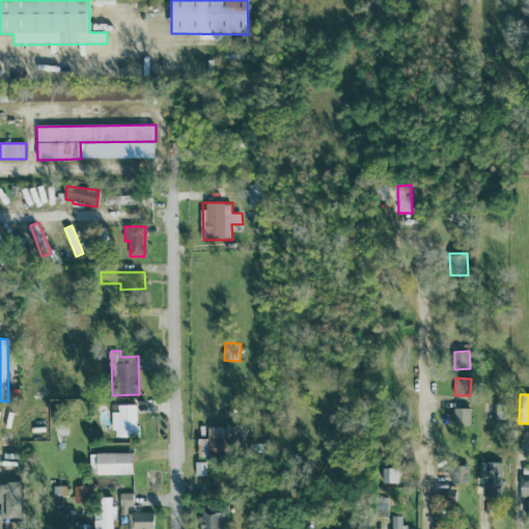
[(113,412),(114,438),(139,437),(138,405),(119,405),(119,412),(113,412)]
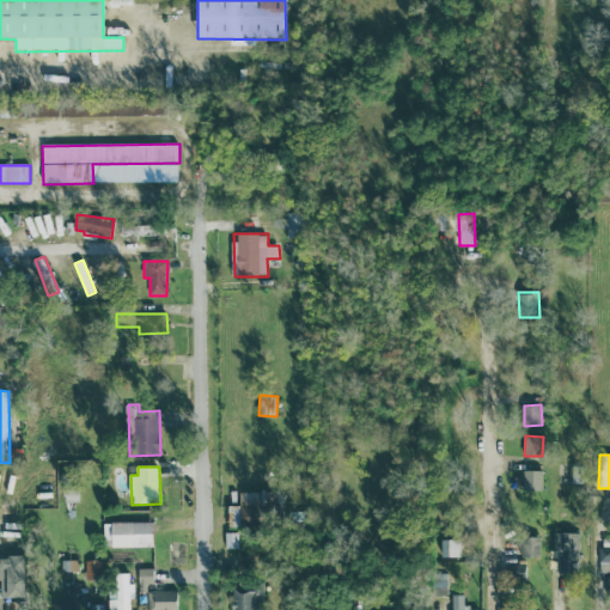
[(524,489),(543,489),(543,470),(524,470),(524,489)]
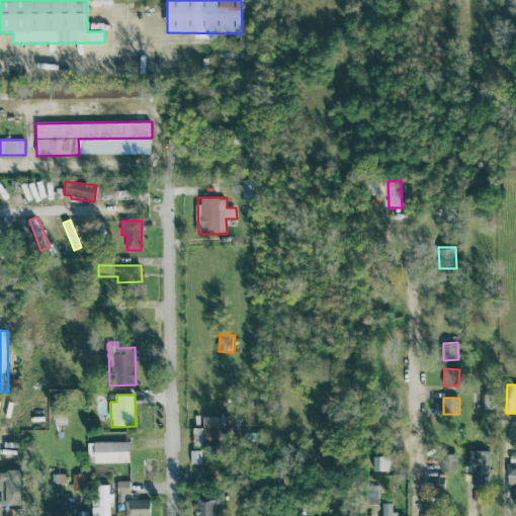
[(55,413),(55,425),(68,425),(68,412),(55,413)]
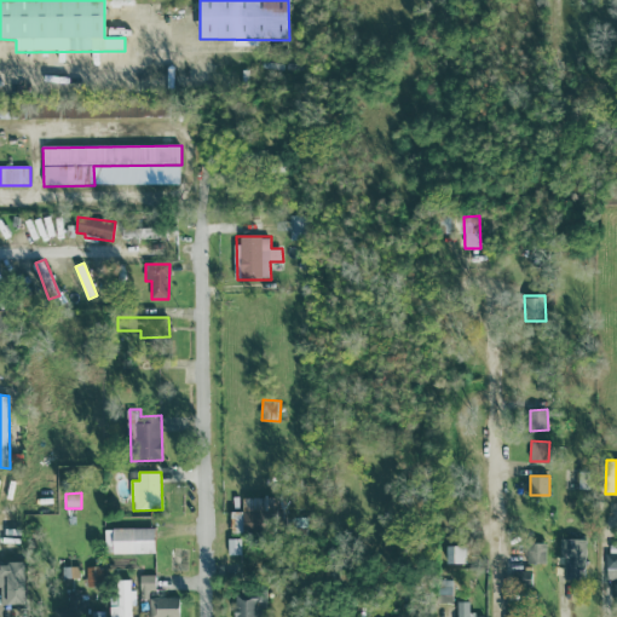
[(231,512),(232,525),(277,525),(277,497),(244,499),(244,512),(231,512)]
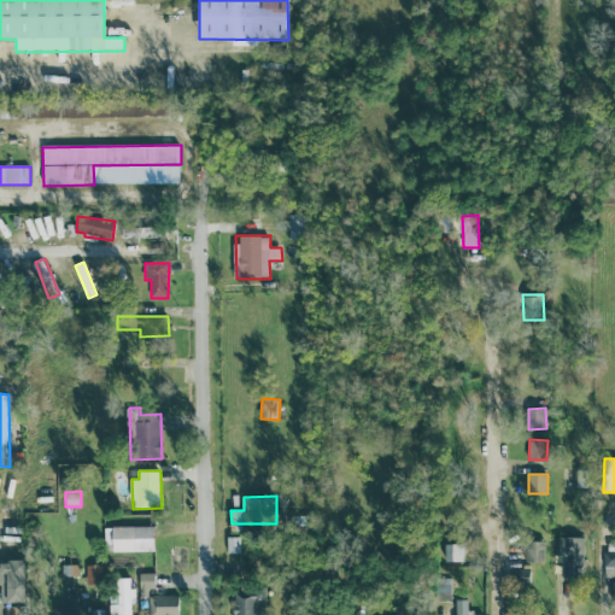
[(154,526),(105,527),(105,540),(112,540),(112,552),(154,551),(154,526)]
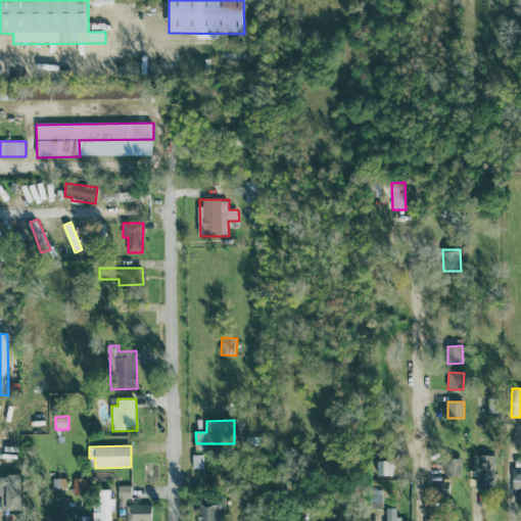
[(204,468),(204,455),(193,455),(193,469),(204,468)]
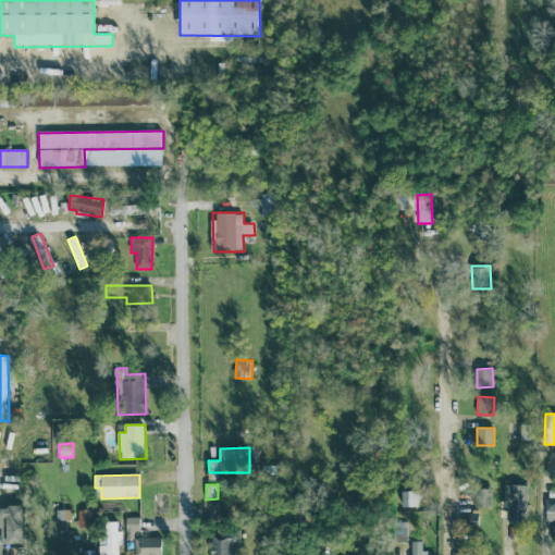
[(527,523),(528,485),(505,484),(504,522),(527,523)]
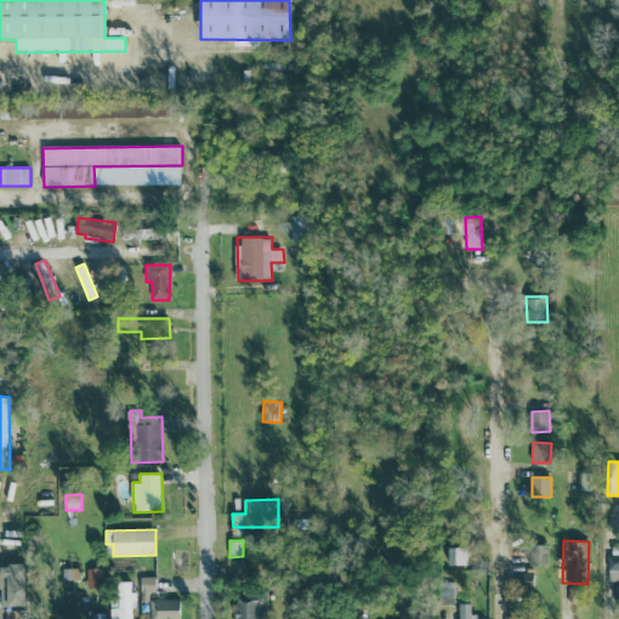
[(549,545),(529,545),(531,566),(550,564),(549,545)]
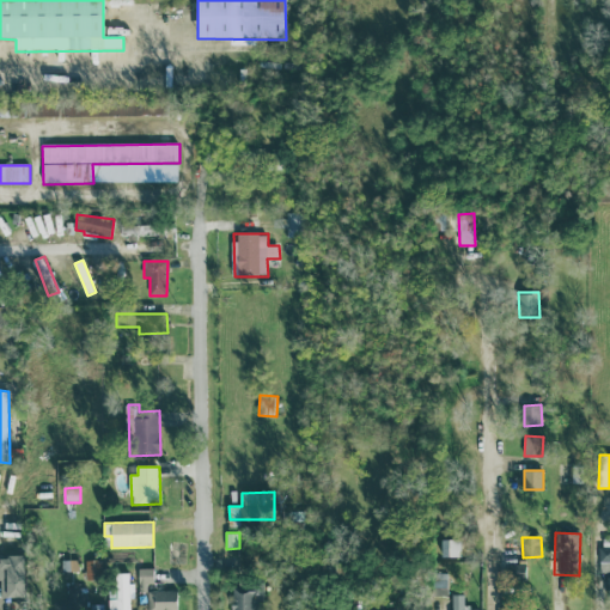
[(462,557),(461,538),(441,540),(443,557),(462,557)]
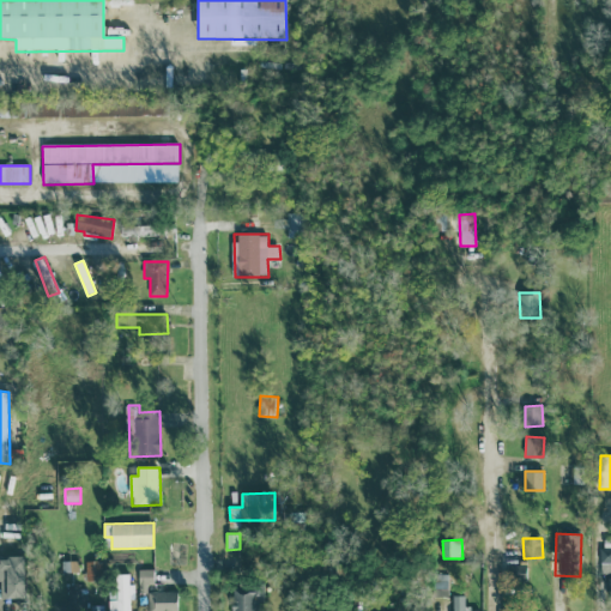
[(0,558),(0,599),(24,600),(25,561),(0,558)]
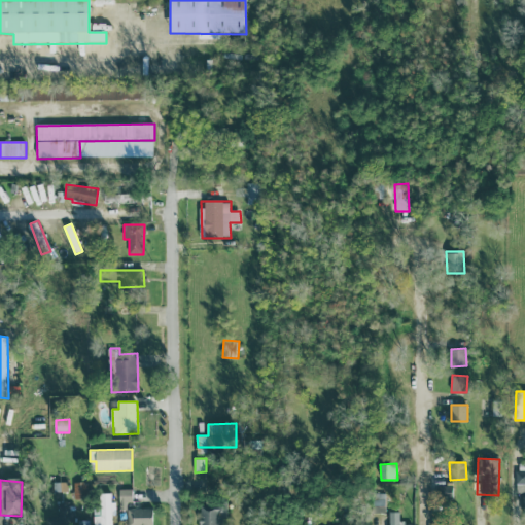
[(453,486),(440,486),(440,499),(453,500),(453,486)]
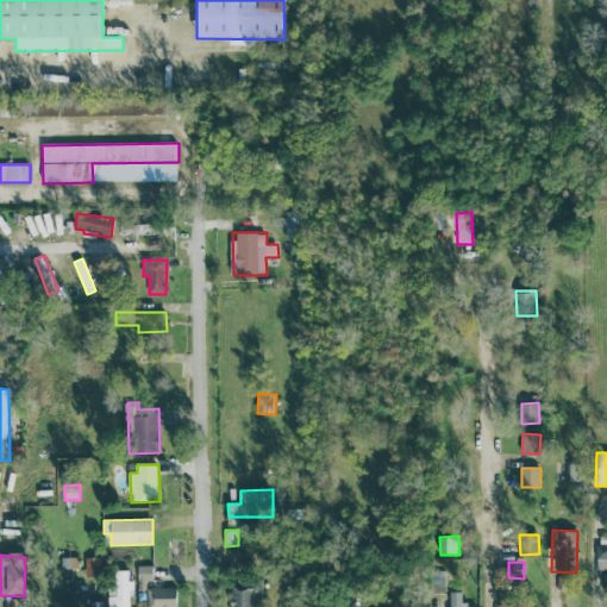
[(139,565),(139,586),(154,586),(155,567),(139,565)]
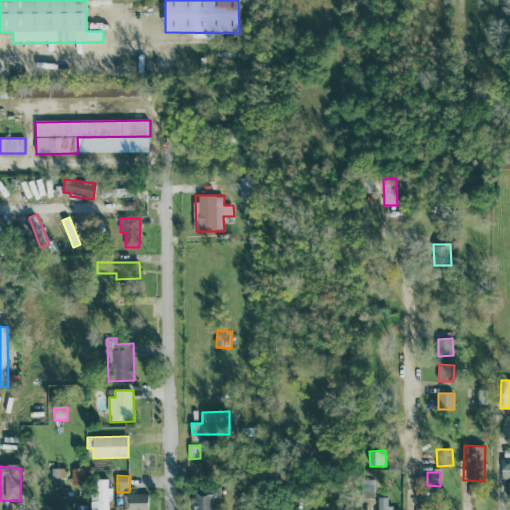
[(109,509),(109,479),(92,480),(92,509),(109,509)]
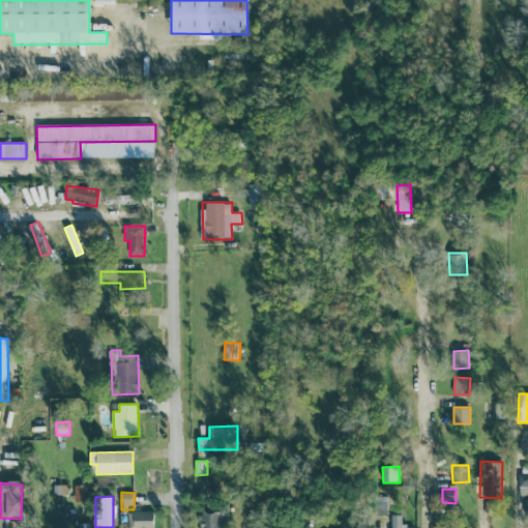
[(387,516),(388,497),(374,496),(374,516),(387,516)]
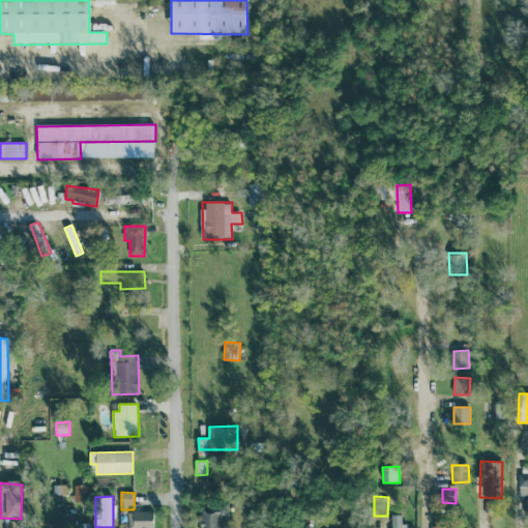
[(227,527),(228,505),(202,504),(201,527),(227,527)]
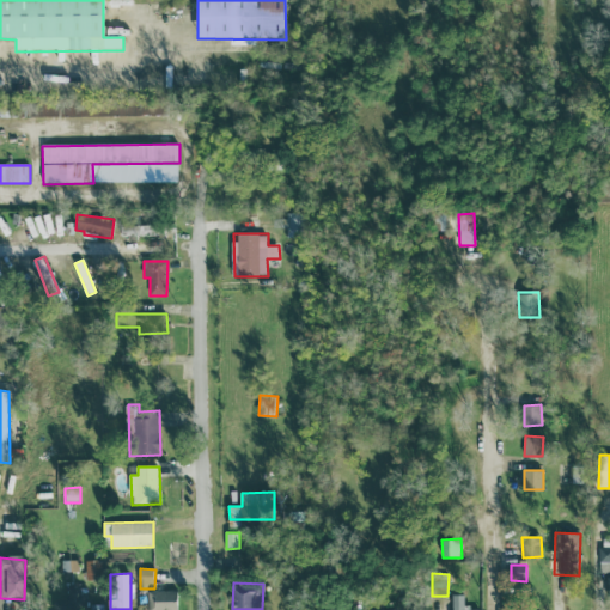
[(85,609),(86,587),(68,586),(67,609),(85,609)]
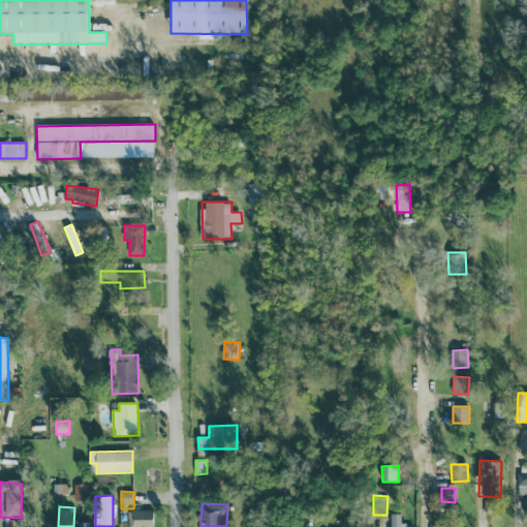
[(128,512),(128,526),(153,526),(153,510),(128,512)]
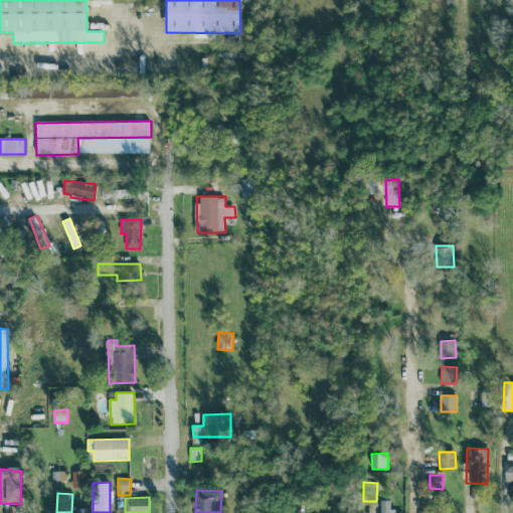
[(402,512),(402,511),(391,511),(391,501),(381,501),(380,512),(402,512)]
